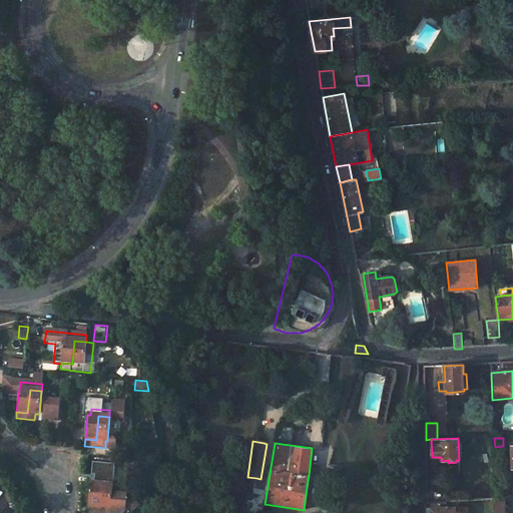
[(113,485),(115,465),(92,463),(91,476),(94,476),(93,483),(90,482),(87,507),(99,508),(102,483),(112,485),(113,485)]
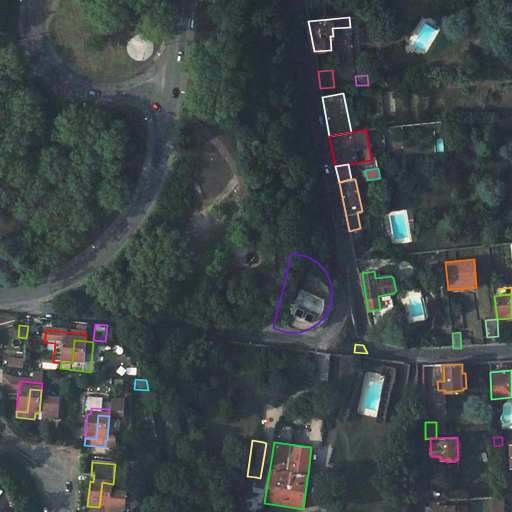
[(123,511),(124,511),(134,511),(136,511),(137,509),(132,502),(125,502),(125,496),(111,495),(112,484),(102,482),(99,507),(87,506),(87,511),(92,511),(123,511)]
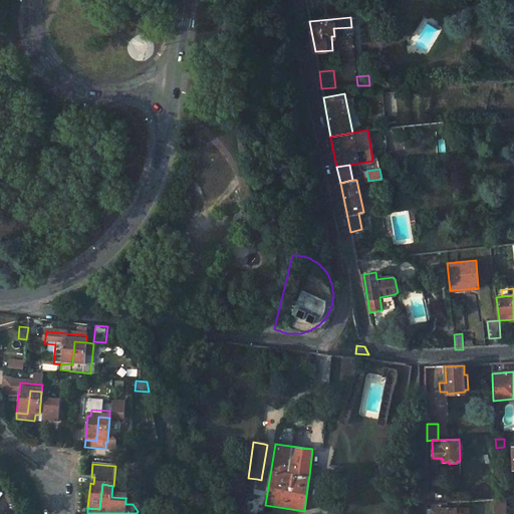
[(506,499),(494,500),(495,513),(506,513),(506,499)]
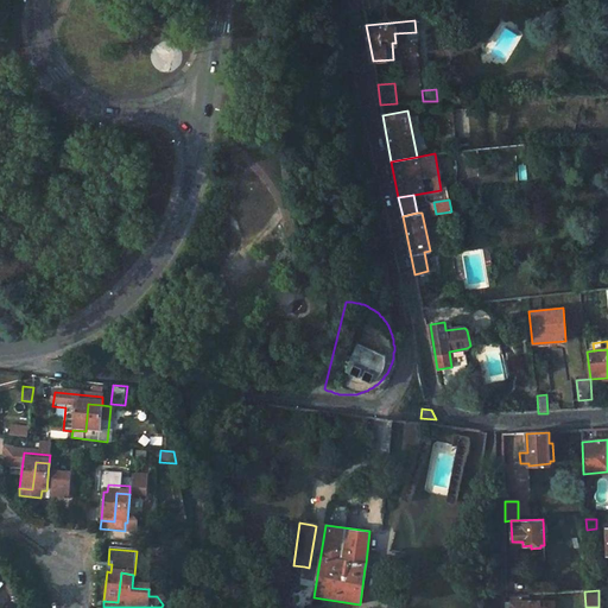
[(530,595),(506,596),(506,607),(539,607),(539,602),(530,602),(530,595)]
